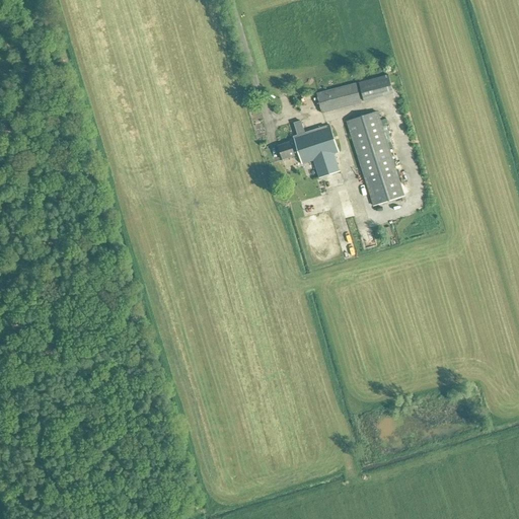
[(394,94),(389,75),(359,83),(364,102),(394,94)]
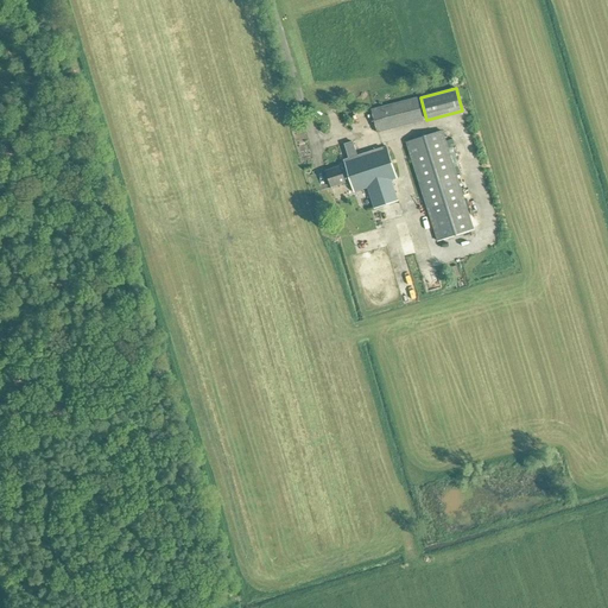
[(377,133),(423,121),(417,99),(371,111),(377,133)]
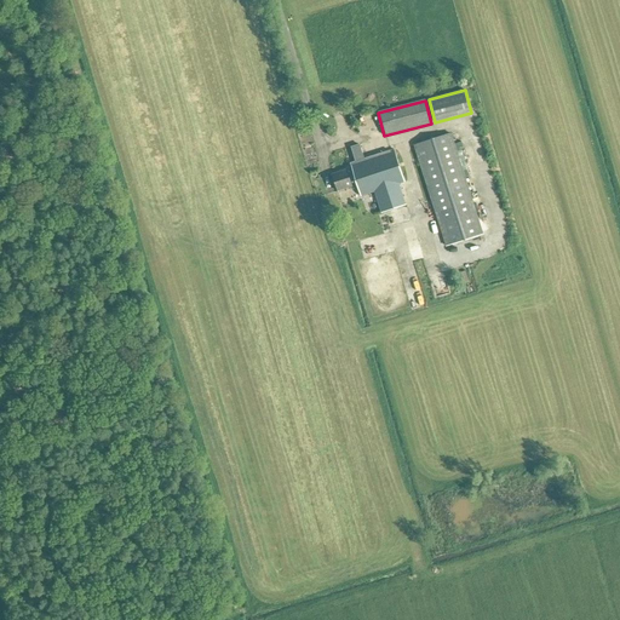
[(446,247),(483,235),(451,135),(414,147),(446,247)]
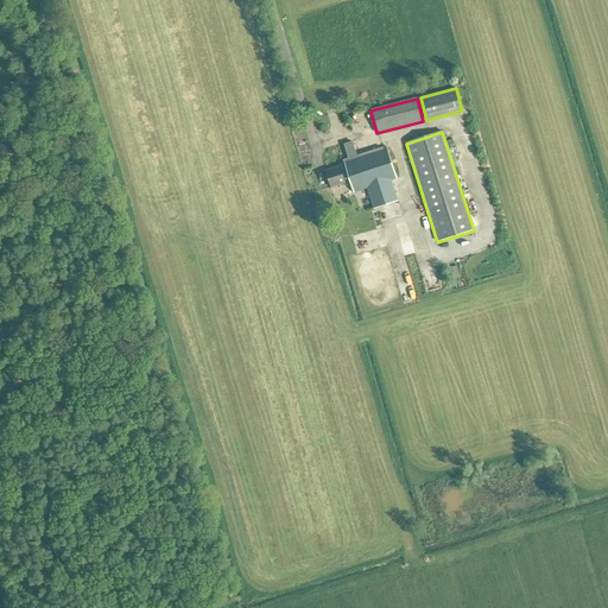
[(358,156),(354,144),(346,147),(349,159),(344,160),(346,164),(325,171),(331,188),(350,182),(354,192),(368,188),(374,209),(398,201),(391,181),(396,179),(386,146),(358,156)]
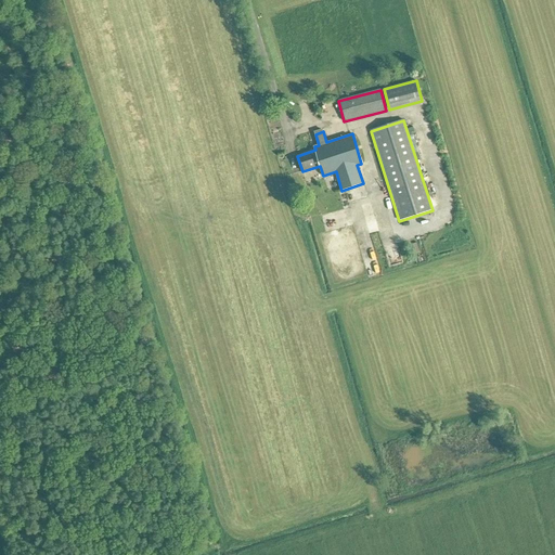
[(425,247),(416,250),(420,263),(429,260),(425,247)]
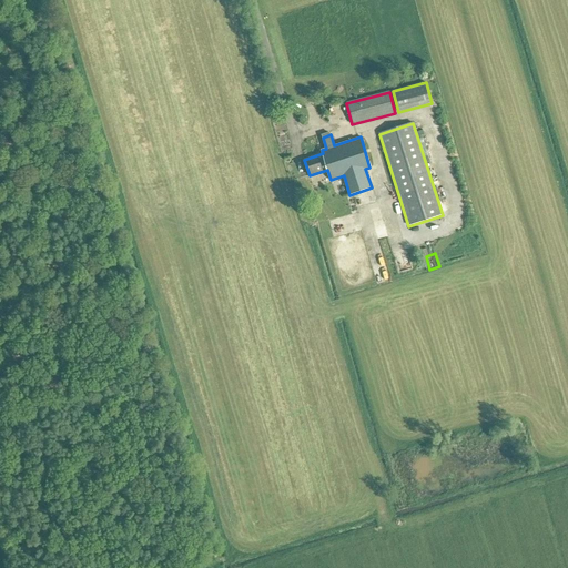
All buildings are outlined.
